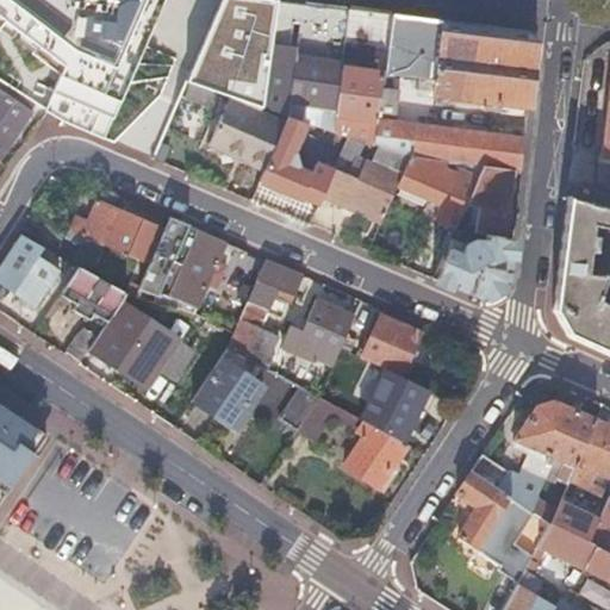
[(0,0),(0,25),(1,24),(7,17),(19,0),(0,0)]
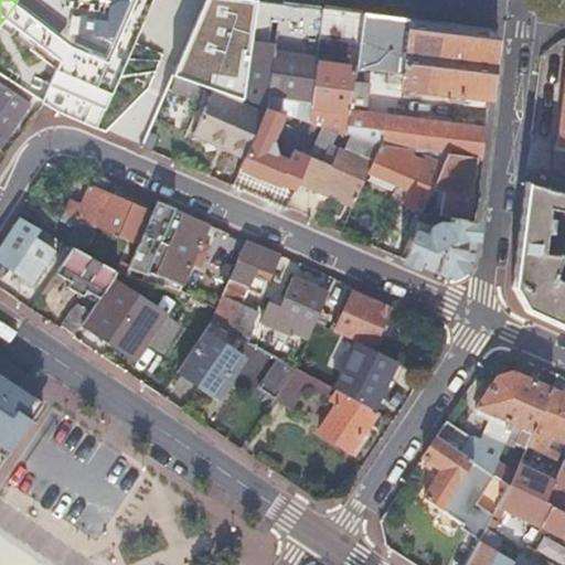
[(146,0),(18,0),(7,16),(36,35),(31,42),(57,64),(40,106),(96,128),(146,0)]
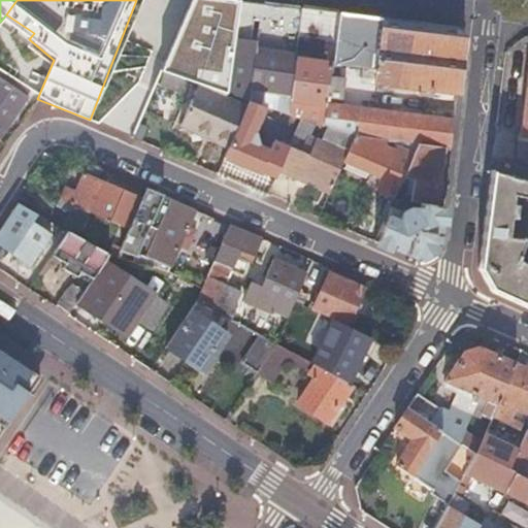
[(223,91),(234,2),(224,0),(191,0),(159,71),(183,79),(223,91)]
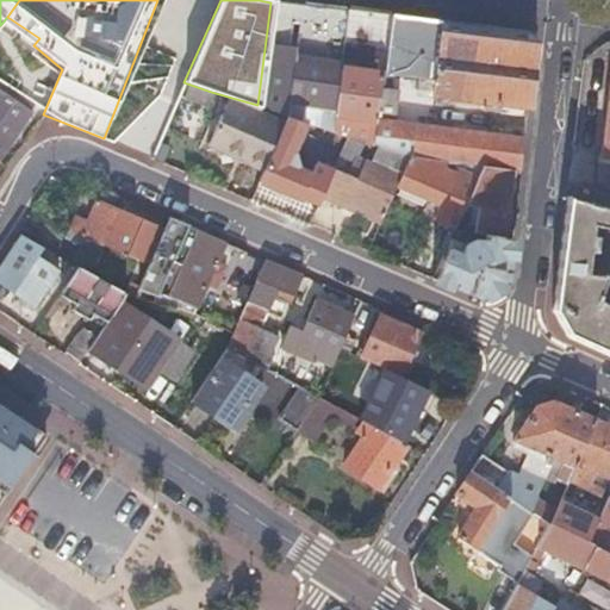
[(296,49),(341,54),(346,10),(300,5),(296,49)]
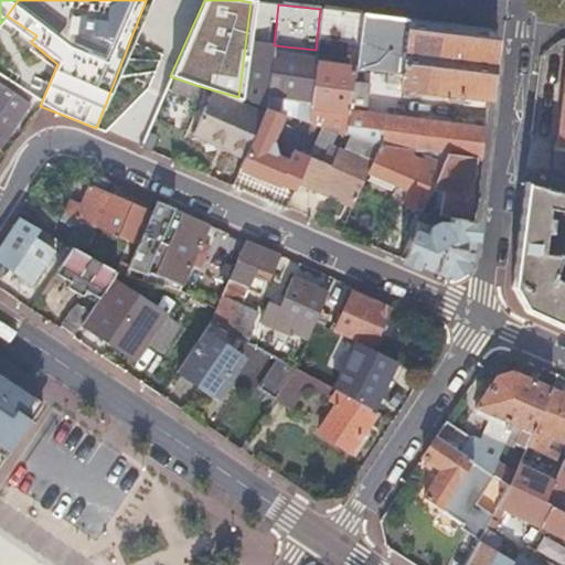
[(315,64),(352,68),(359,13),(320,9),(316,50),(315,64)]
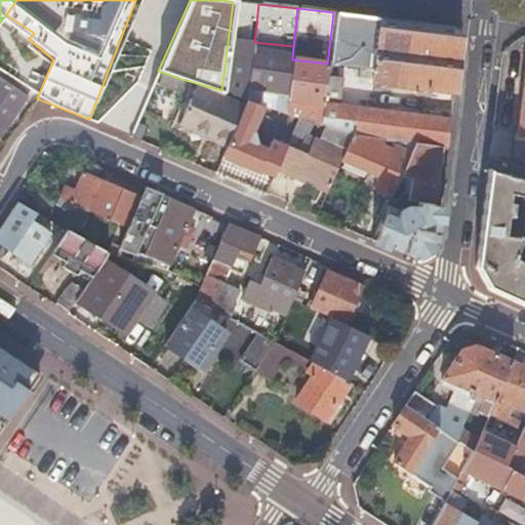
[(326,76),(323,103),(341,105),(344,81),(354,82),(368,84),(376,18),(369,17),(333,12),(327,64),(326,76)]
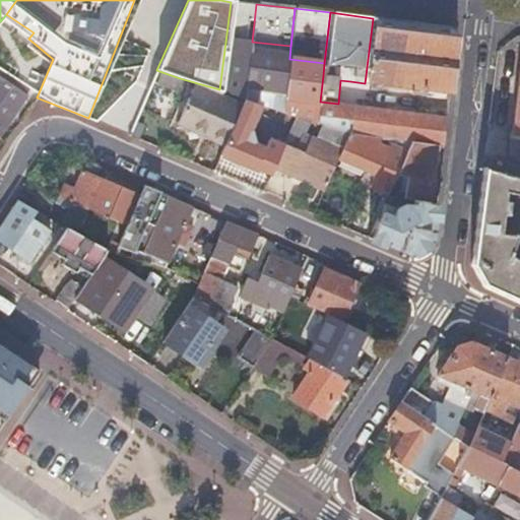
[(446,26),(419,23),(373,18),(365,83),(410,88),(410,94),(448,99),(455,39),(446,26)]
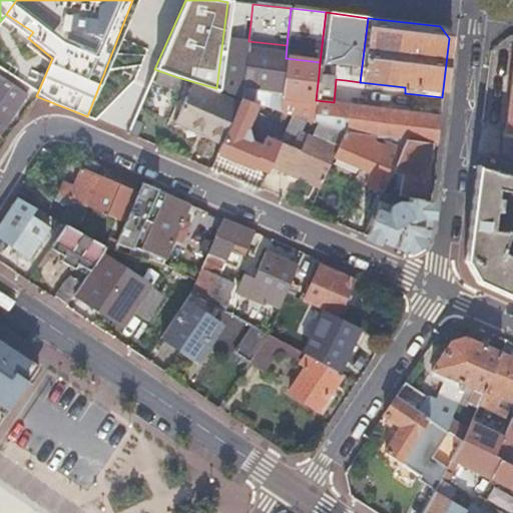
[(286,58),(287,45),(248,41),(229,38),(222,92),(241,98),(242,98),(243,86),(282,91),(286,58)]
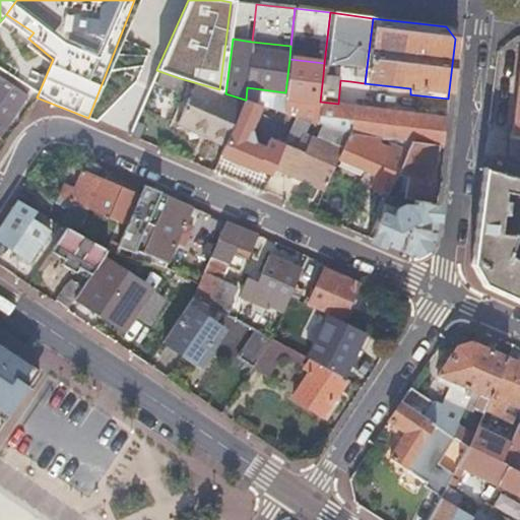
[(519,45),(509,137),(519,138),(519,45)]
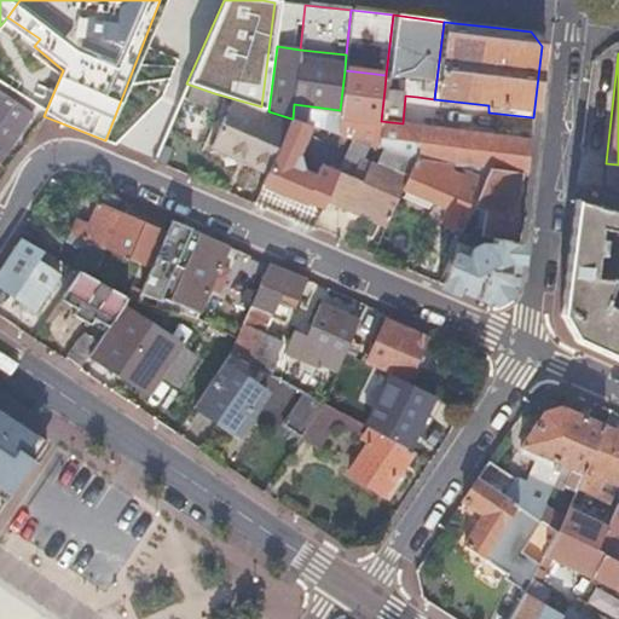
[(386,75),(345,70),(340,110),(340,116),(381,121),(385,90),(386,75)]
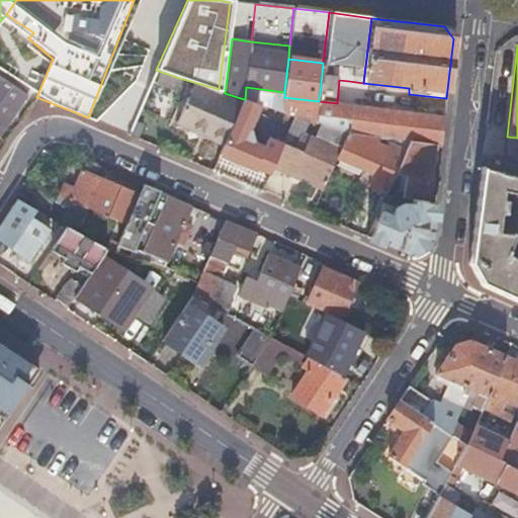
[(156,70),(151,82),(175,90),(179,78),(157,70),(156,70)]
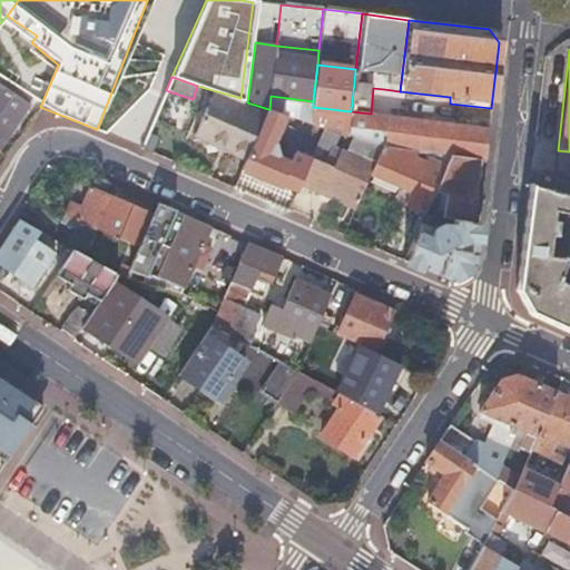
[(0,144),(25,106),(8,94),(0,88),(0,144)]
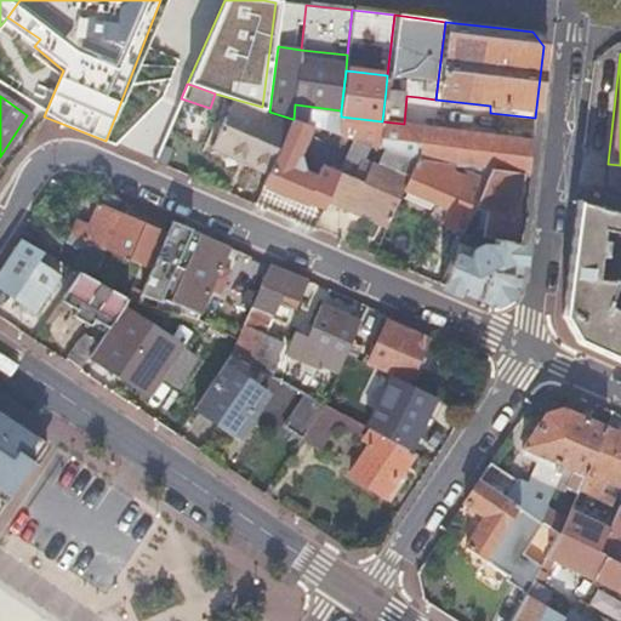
[(211,148),(267,171),(288,124),(232,101),(211,148)]
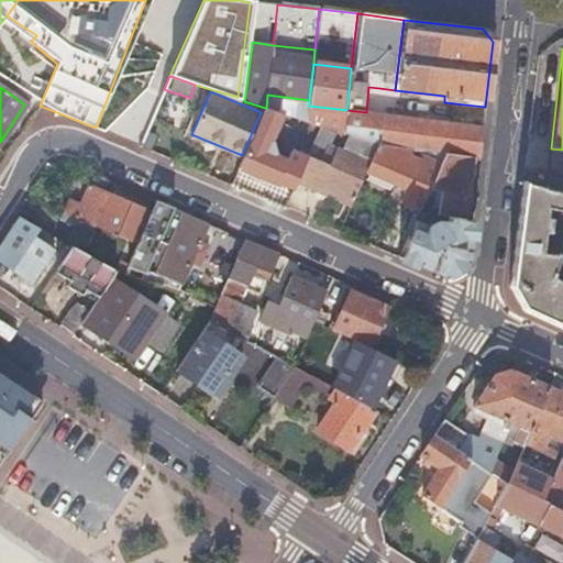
[(366,112),(346,110),(343,134),(349,136),(374,145),(375,145),(410,150),(423,151),(426,151),(442,153),(478,157),(482,128),(366,112)]
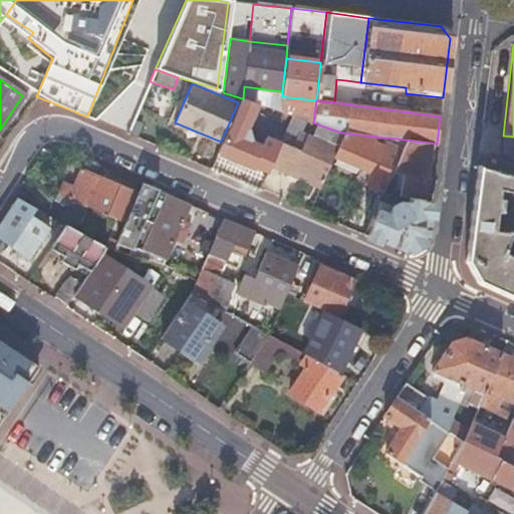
[(280,111),(277,110),(264,138),(280,145),(283,138),(291,120),(293,116),(280,111)]
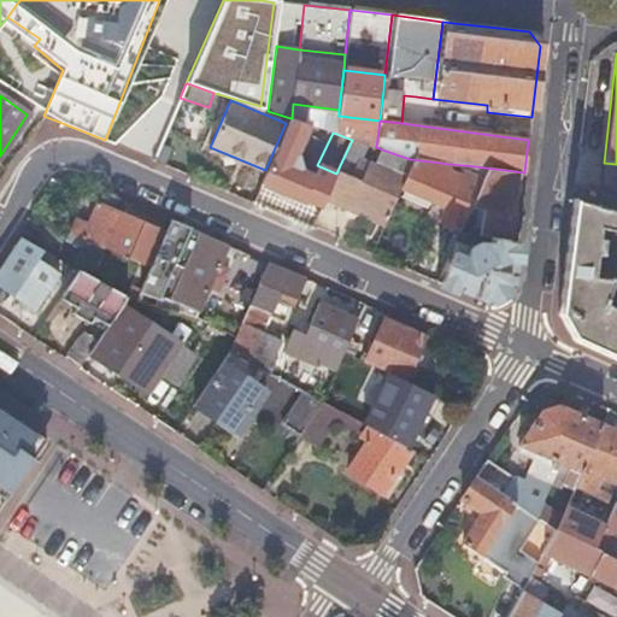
[(336,174),(328,193),(387,217),(399,187),(411,159),(410,159),(382,150),(375,165),(368,163),(358,184),(336,174)]
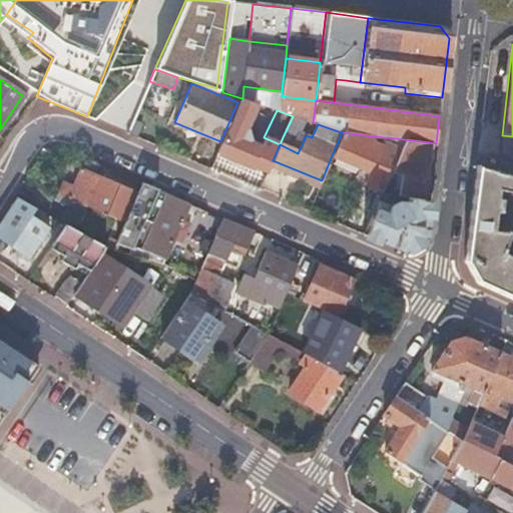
[(217,152),(252,168),(262,148),(226,132),(217,152)]
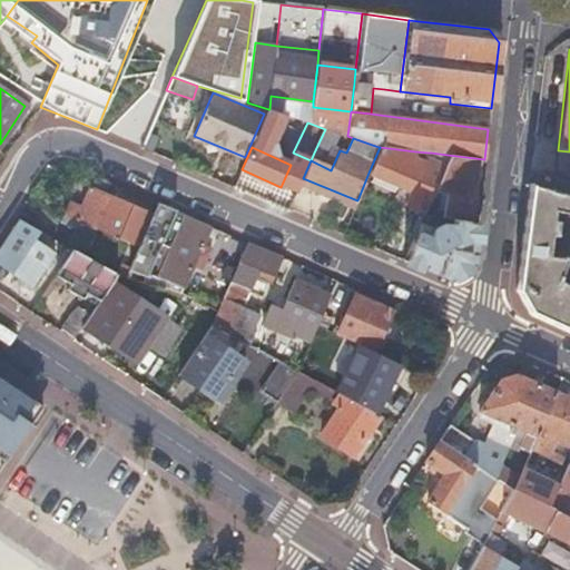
[(415,151),(380,147),(369,173),(411,190),(405,205),(424,213),(433,192),(448,155),(431,153),(429,153),(426,160),(424,159),(422,165),(412,160),(415,151)]
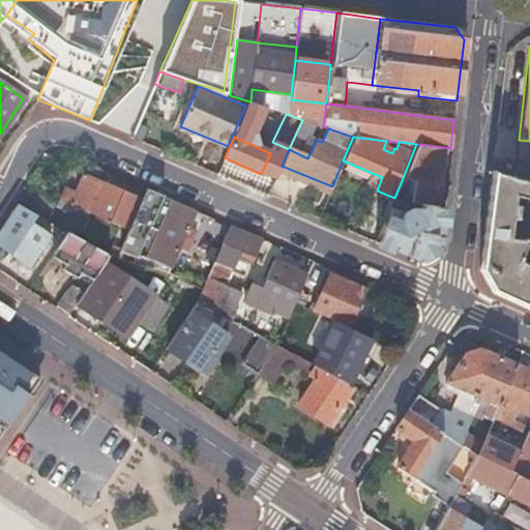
[(440,167),(448,168),(450,148),(416,144),(403,178),(413,181),(411,203),(422,205),(434,206),(440,167)]
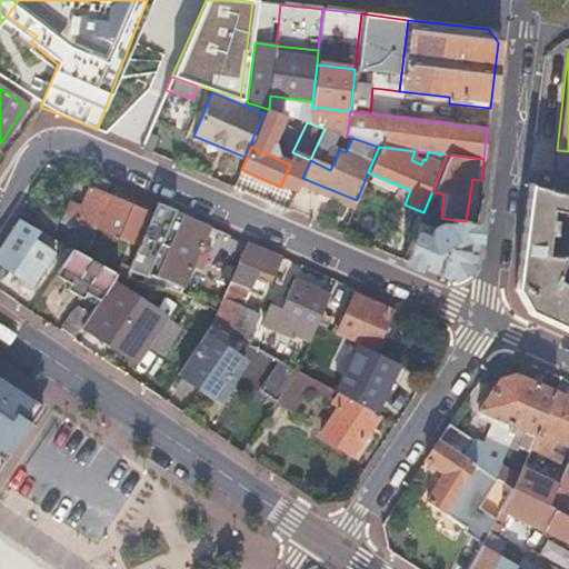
[(302,178),(299,185),(353,208),(357,200),(302,178)]
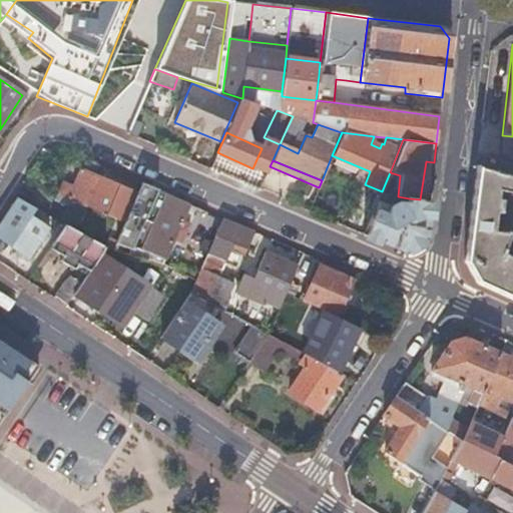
[(512,175),(474,164),(463,261),(475,283),(512,300),(512,175)]
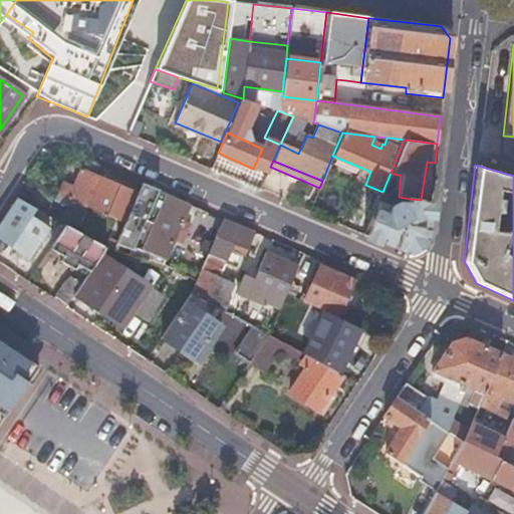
[(123,224),(136,195),(118,187),(113,185),(79,171),(72,188),(61,184),(54,201),(69,208),(72,201),(123,224)]
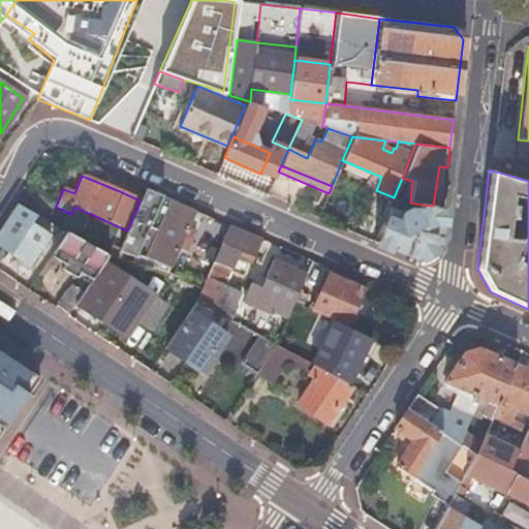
[(193,210),(145,189),(139,200),(127,230),(118,251),(115,258),(157,268),(166,272),(177,247),(186,227),(193,210)]
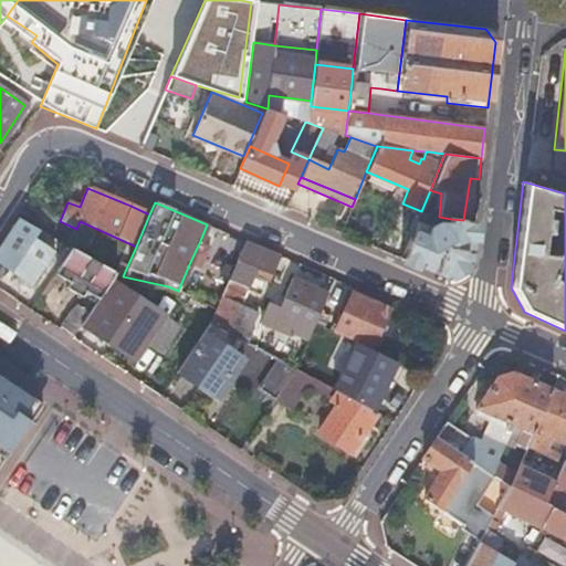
[(417,221),(400,260),(444,279),(469,261),(473,222),(463,220),(451,219),(449,226),(440,223),(432,229),(417,221)]
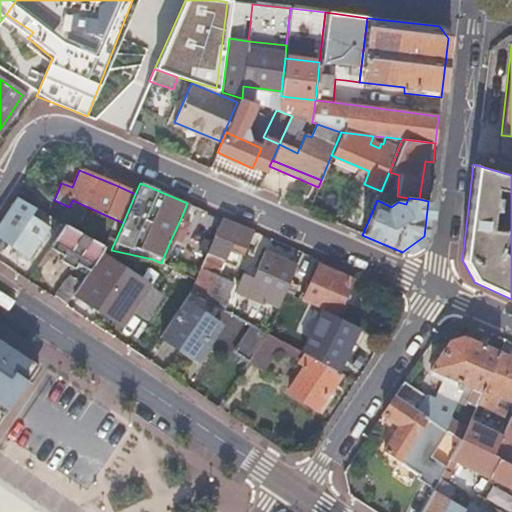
[(32,208),(15,199),(0,221),(0,238),(28,257),(48,229),(27,215),(32,208)]
